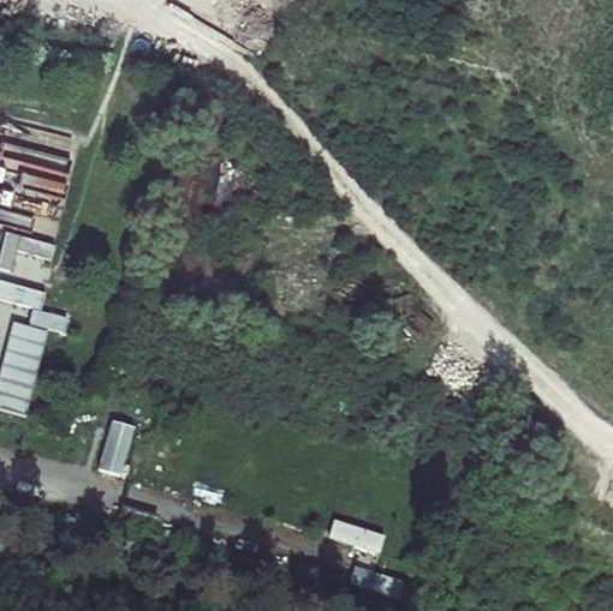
[(11,151),(5,174),(67,191),(73,168),(11,151)]
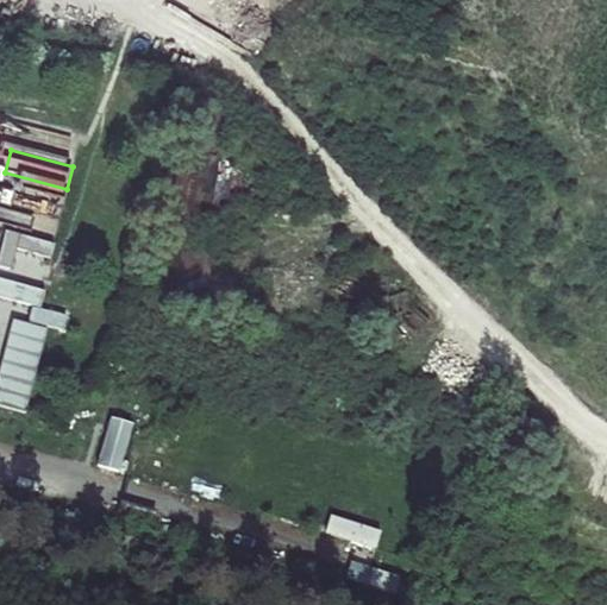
[(7,229),(0,254),(0,264),(47,276),(55,241),(7,229)]
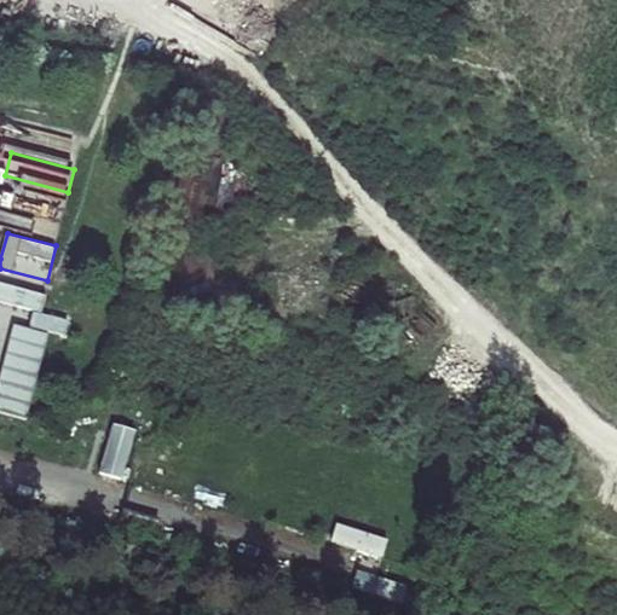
[(0,301),(42,312),(47,293),(0,279),(0,301)]
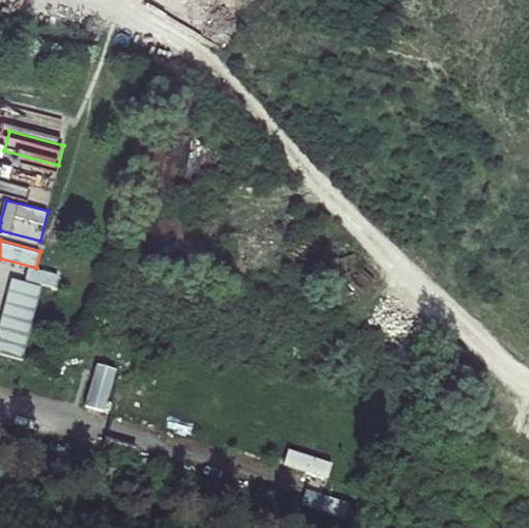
[(12,276),(0,317),(0,350),(23,357),(44,284),(12,276)]
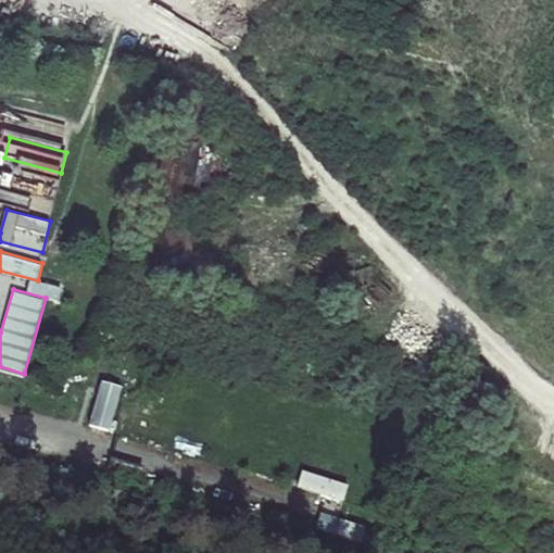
[(110,429),(123,385),(101,378),(88,423),(110,429)]
